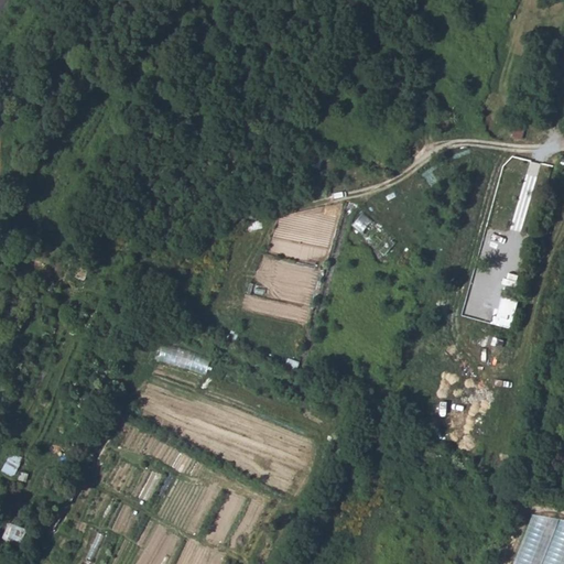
[(512,136),(521,138),(523,130),(514,128),(512,136)]
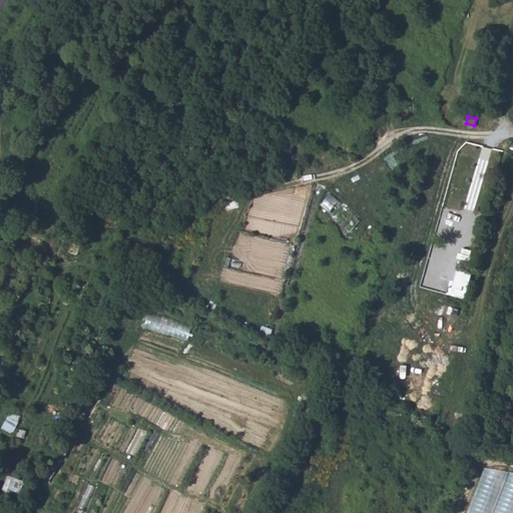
[(355,233),(364,222),(331,192),(322,203),(355,233)]
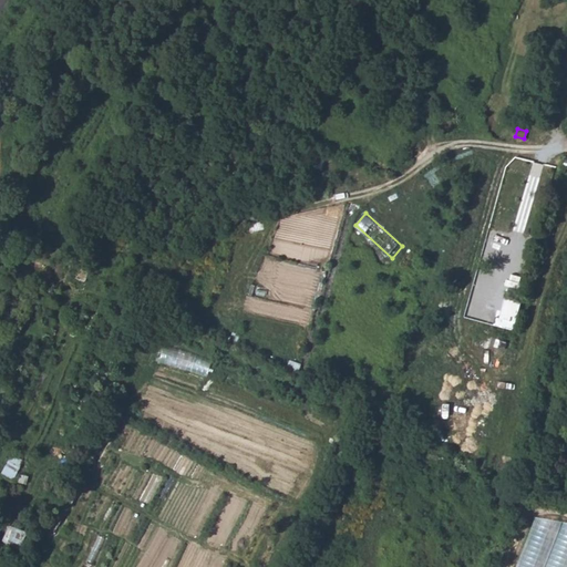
[(477,362),(480,353),(465,349),(463,359),(477,362)]
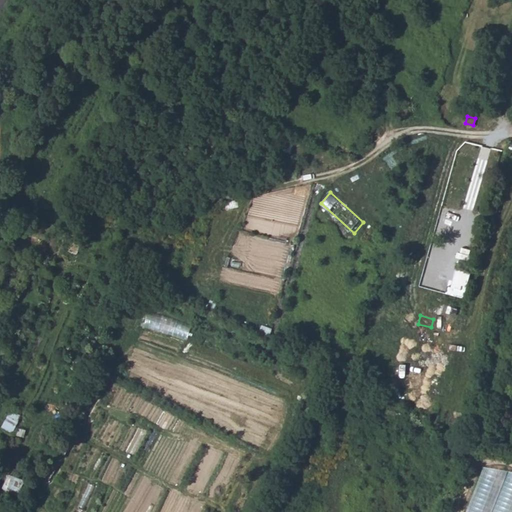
[(511,511),(511,469),(484,465),(465,511),(511,511)]
